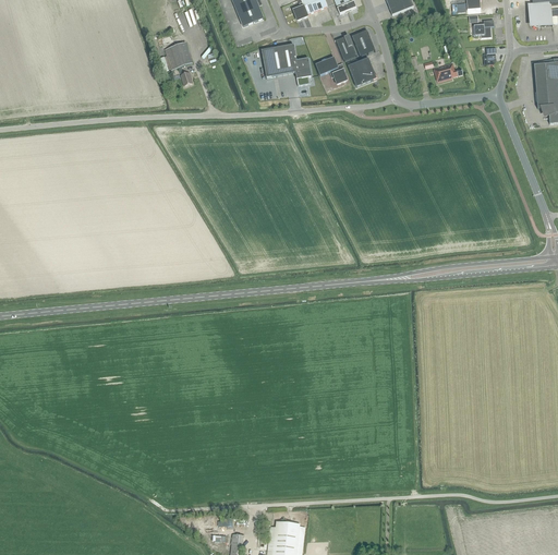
[(232,0),(243,25),(264,16),(258,3),(262,2),(261,0),(232,0)]
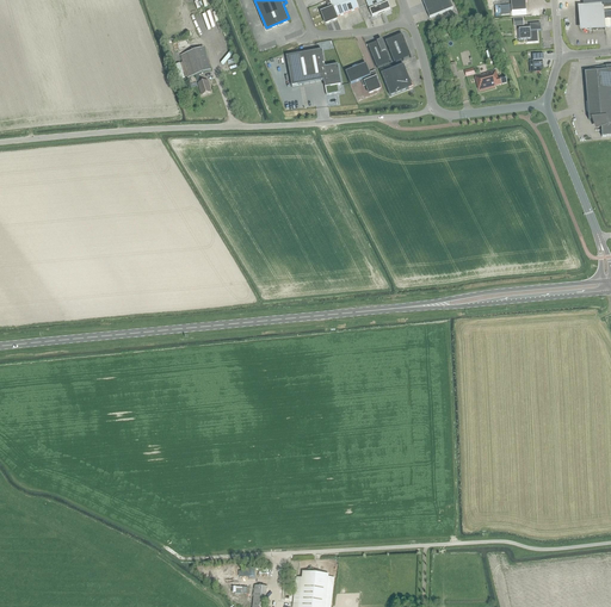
[(381,10),(390,6),(388,0),(387,0),(378,4),(381,10)]
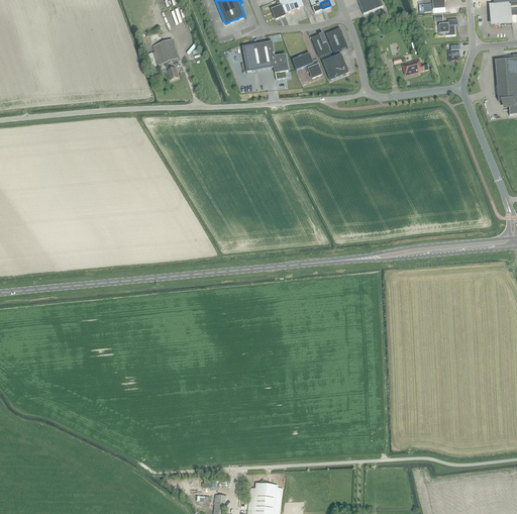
[(376,0),(360,6),(364,12),(383,4),(382,0),(376,0)]
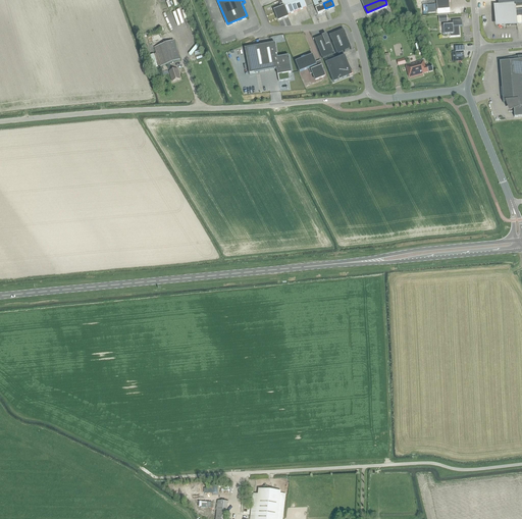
[(498,0),(498,3),(493,3),(494,13),(496,16),(497,18),(499,20),(501,21),(503,22),(506,22),(516,22),(515,7),(515,3),(521,1),(521,0),(498,0)]
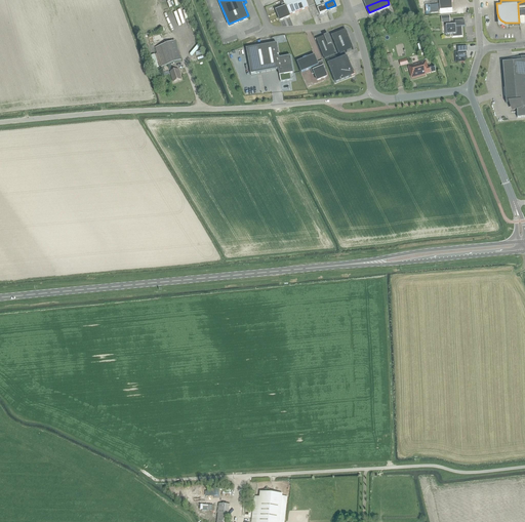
[(289,13),(284,1),(282,2),(283,5),(276,8),(280,17),(289,13)]
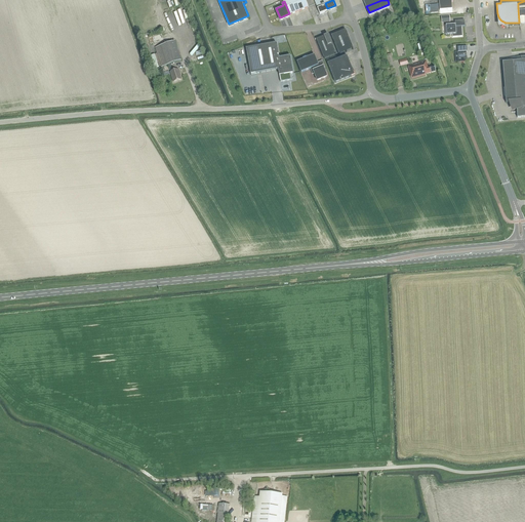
[(320,5),(317,6),(319,11),(327,8),(325,3),(320,5)]
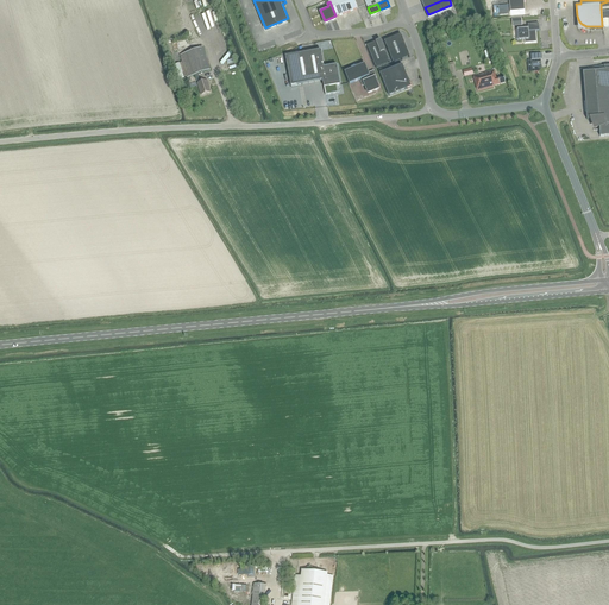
[(516,32),(516,37),(525,37),(525,39),(535,38),(535,27),(539,27),(539,20),(527,21),(528,25),(515,26),(516,29),(518,29),(518,32),(516,32)]
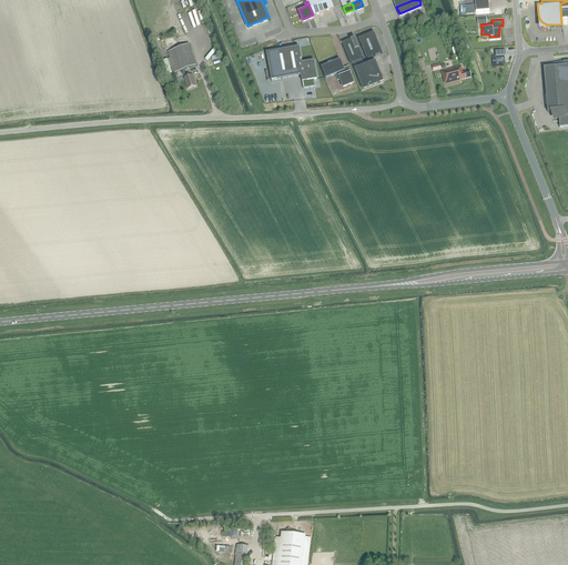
[(366,56),(382,50),(373,29),(358,36),(366,56)]
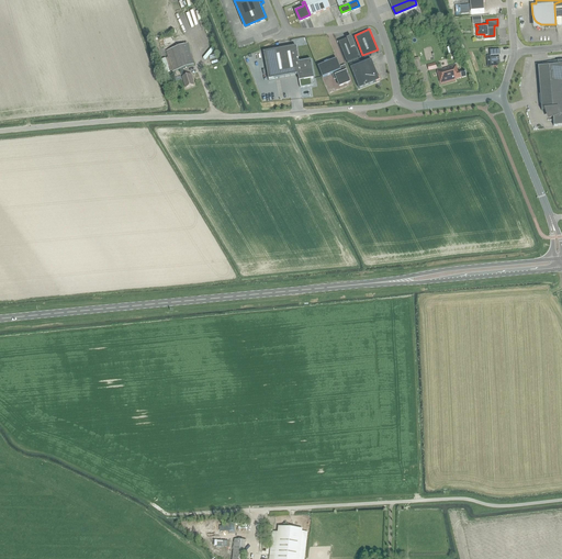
[(351,34),(338,40),(347,59),(359,55),(351,34)]
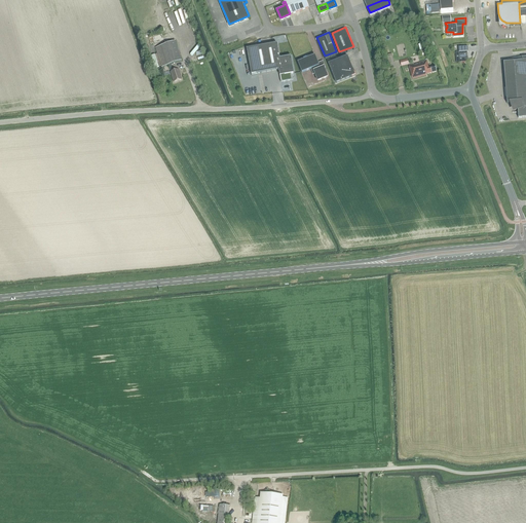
[(181,58),(175,38),(155,45),(161,65),(181,58)]
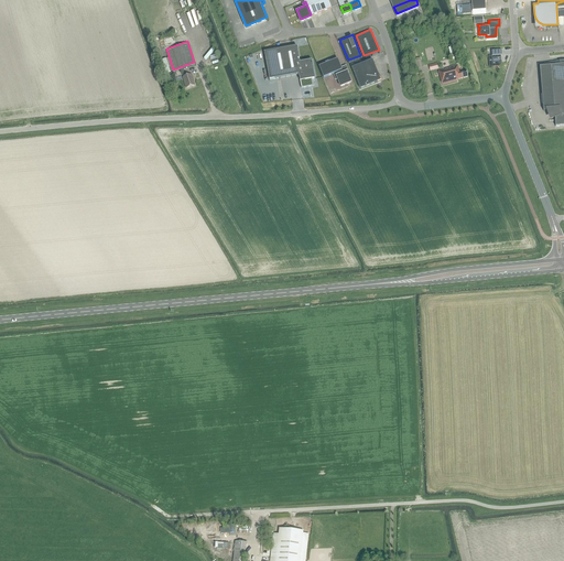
[(312,57),(300,60),(297,44),(264,50),(269,77),(299,72),(301,85),(313,83),(312,76),(315,76),(312,57)]
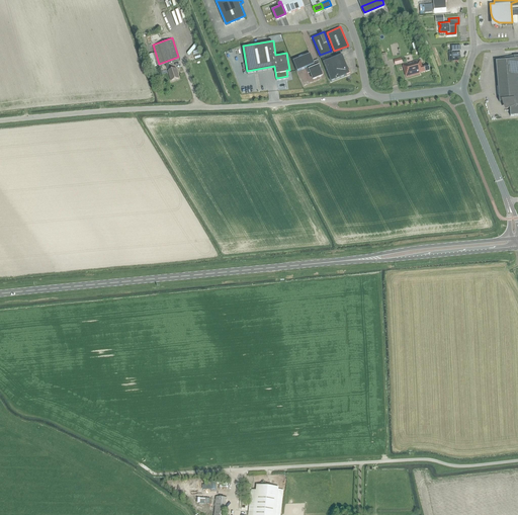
[(460,43),(451,44),(451,49),(448,49),(449,59),(458,59),(457,55),(460,54),(459,48),(460,48),(460,43)]
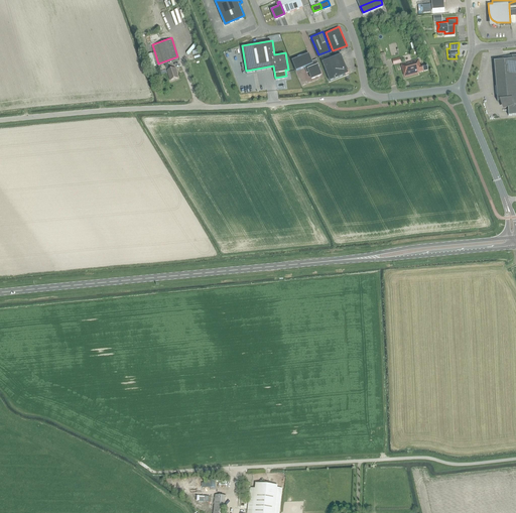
[(311,58),(308,51),(291,58),(295,69),(304,65),(306,71),(308,70),(311,78),(321,73),(318,63),(319,63),(316,56),(311,58)]
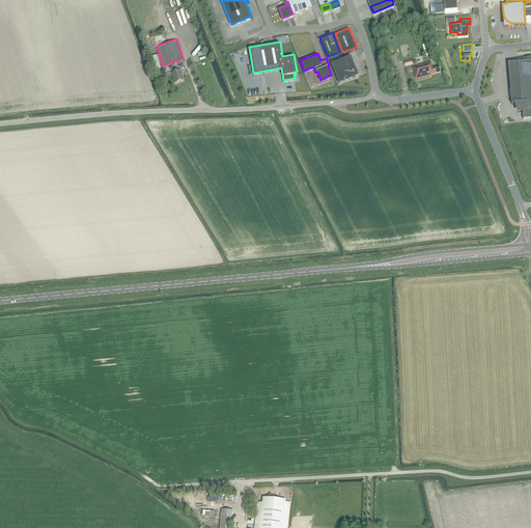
[(357,71),(351,54),(331,61),(339,81),(356,75),(355,75),(358,74),(357,71)]
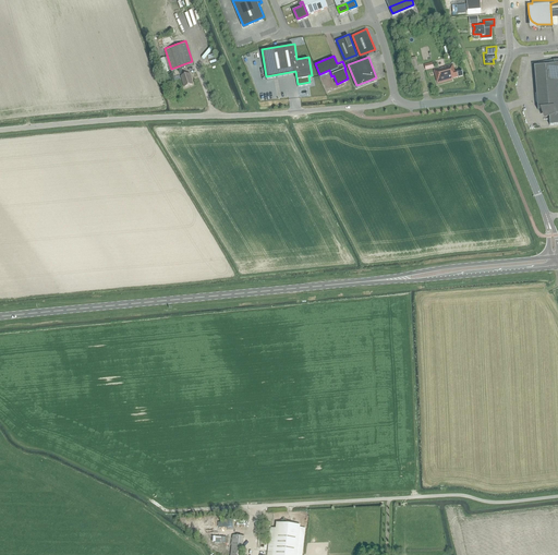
[(538,62),(534,63),(537,107),(544,106),(546,113),(549,113),(549,122),(557,122),(557,121),(557,60),(554,61),(538,62)]
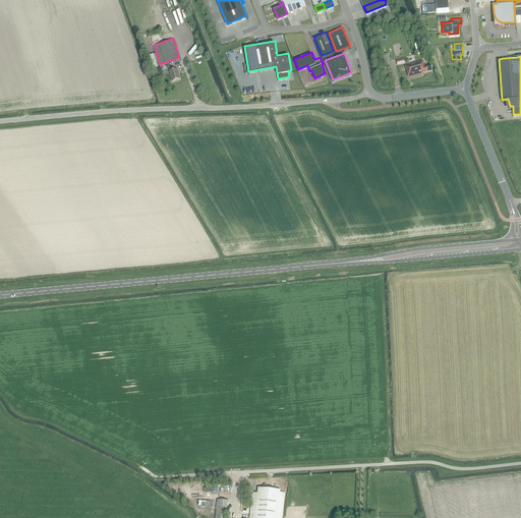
[(421,70),(432,68),(430,62),(424,64),(422,58),(405,62),(408,75),(422,71),(421,70)]
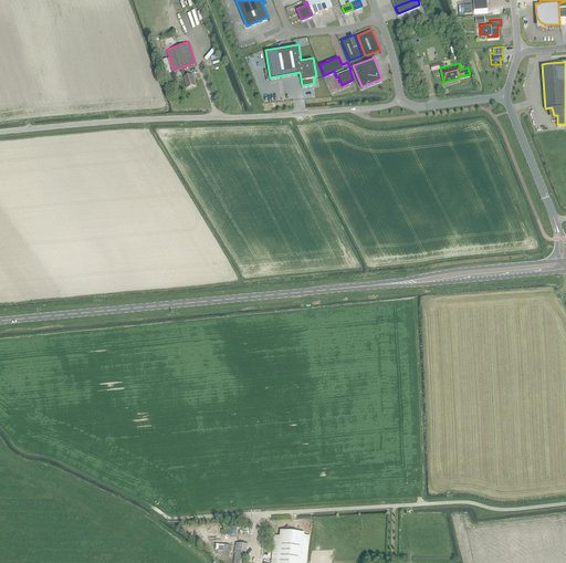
[(184,74),(187,85),(196,83),(194,76),(192,72),(187,73),(187,71),(182,72),(184,74)]
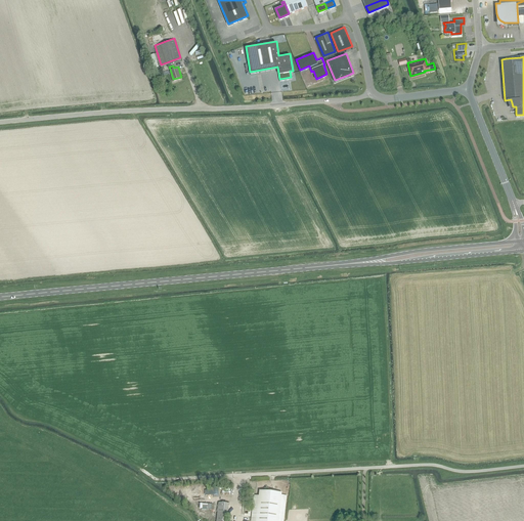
[(281,491),(259,488),(255,519),(256,519),(255,520),(282,520),(286,493),(281,493),(281,491)]
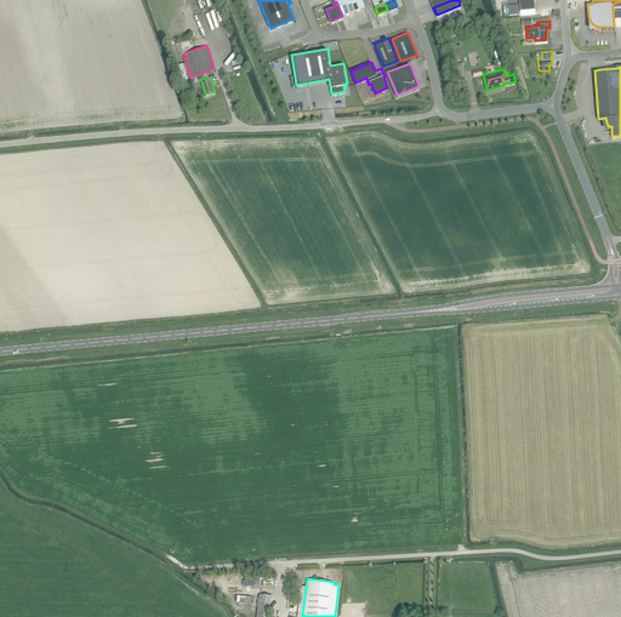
[(271,616),(268,616),(272,593),(260,592),(255,616),(271,616)]
